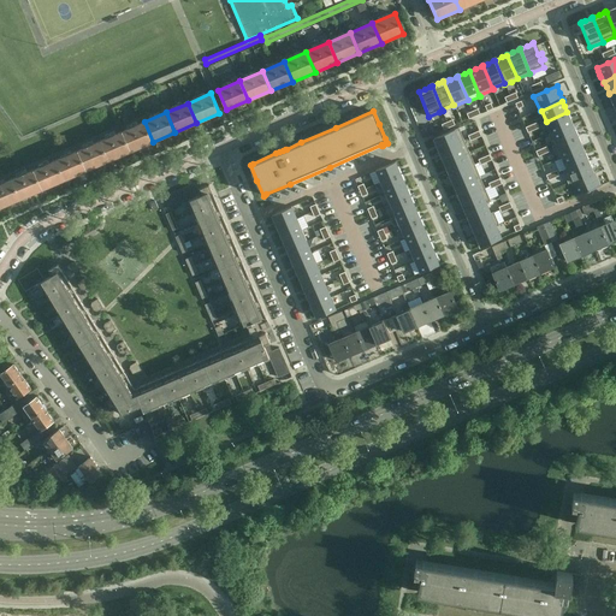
[(567,112),(546,122),(551,132),(572,124),(570,119),(568,113),(567,112)]
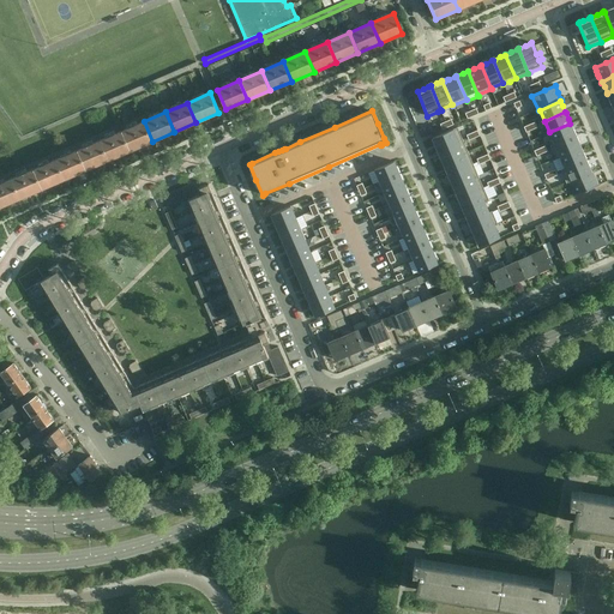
[(144,121),(121,131),(130,151),(152,142),(144,121)]
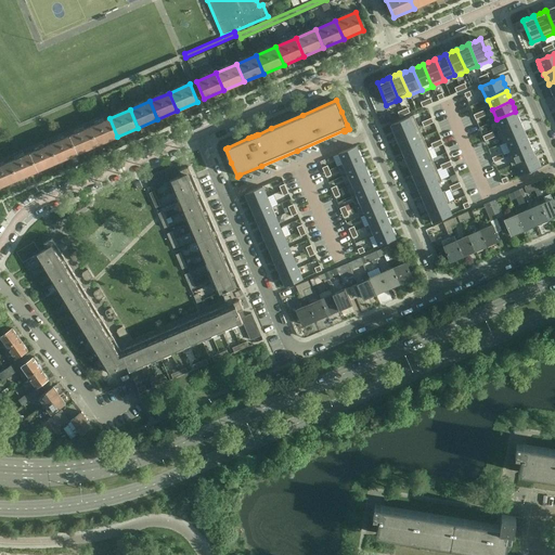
[(497,119),(494,120),(499,131),(520,123),(520,121),(518,117),(515,112),(497,119)]
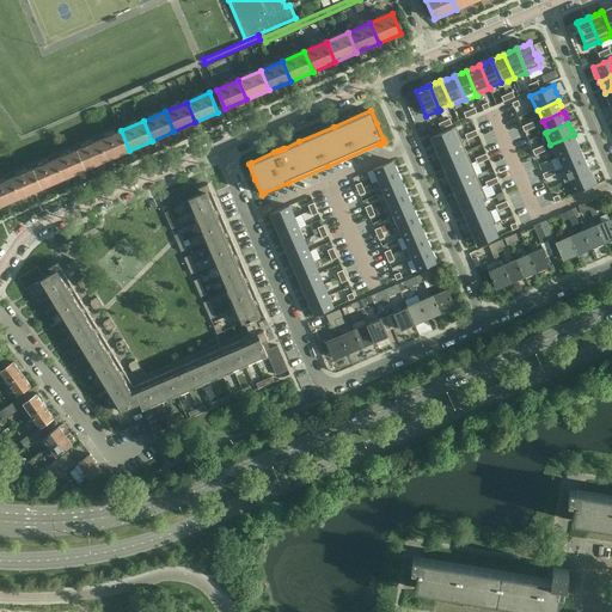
[(450,129),(430,138),(433,144),(435,150),(436,151),(461,140),(456,127),(450,129)]
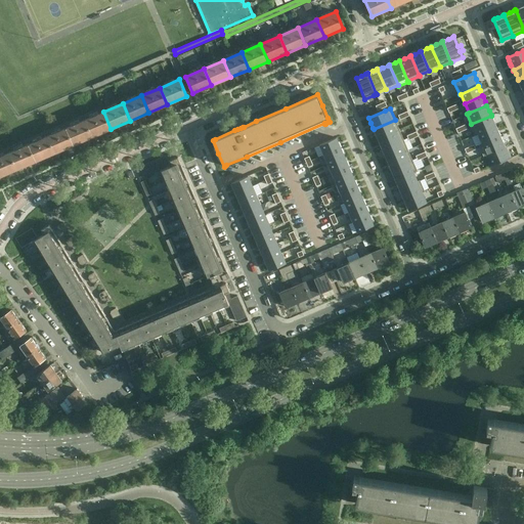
[(103,112),(85,120),(92,137),(111,129),(103,112)]
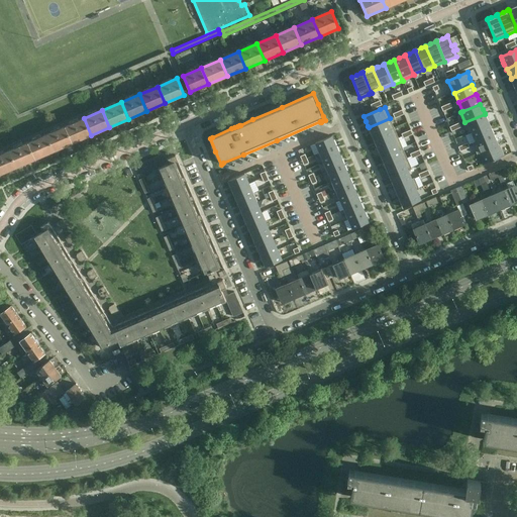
[(464,122),(463,123),(463,124),(469,134),(489,125),(487,119),(485,115),(485,114),(464,122)]
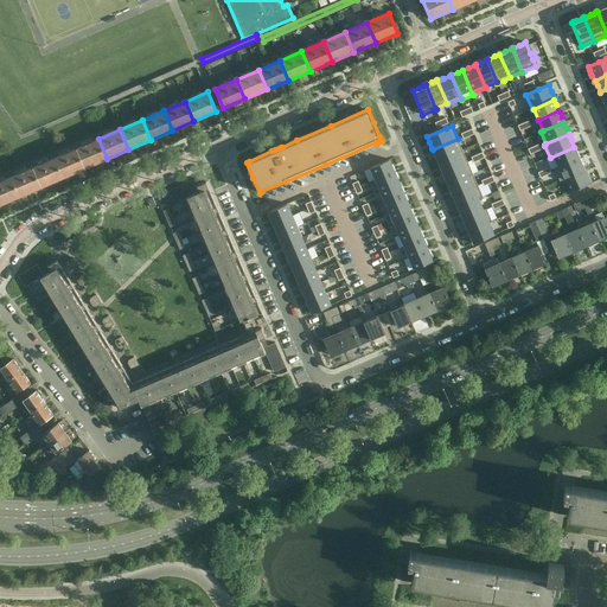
[(98,139),(76,148),(84,168),(107,159),(98,139)]
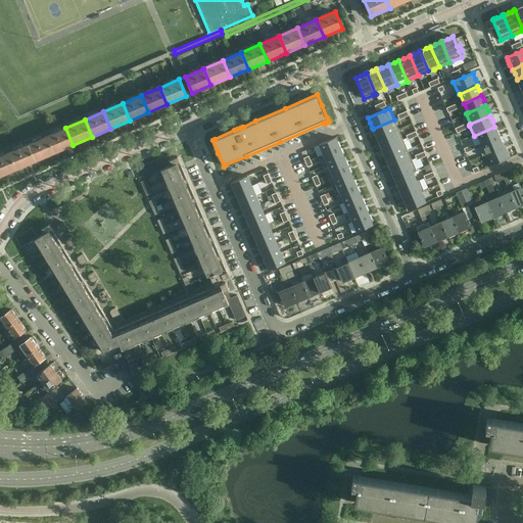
[(394,120),(373,129),(375,134),(377,139),(398,130),(394,120)]
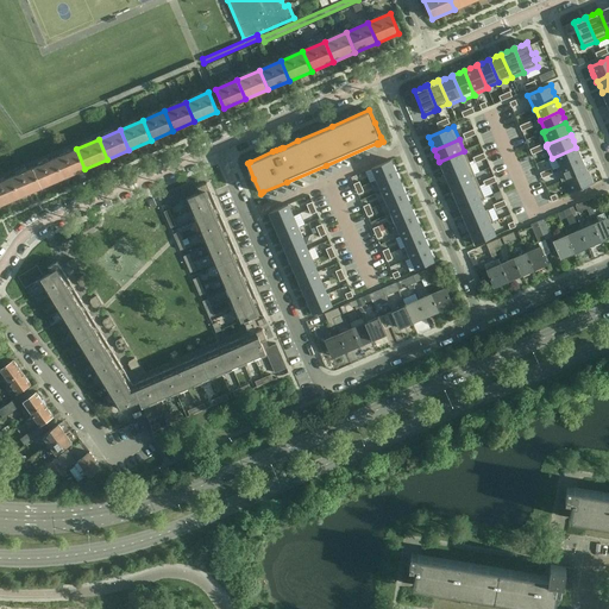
[(552,158),(547,159),(552,170),(556,169),(581,158),(576,148),(552,158)]
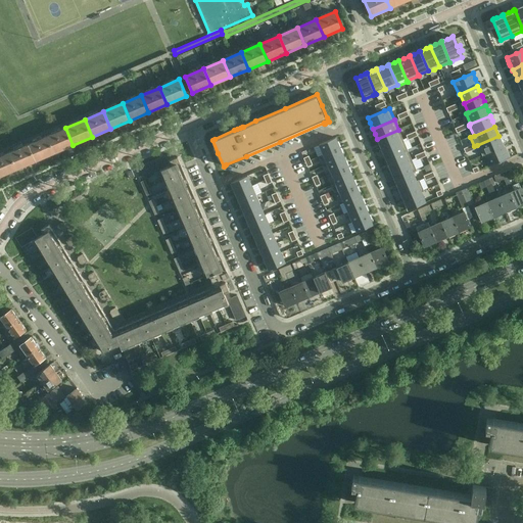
[(73,145),(65,128),(47,136),(54,153),(73,145)]
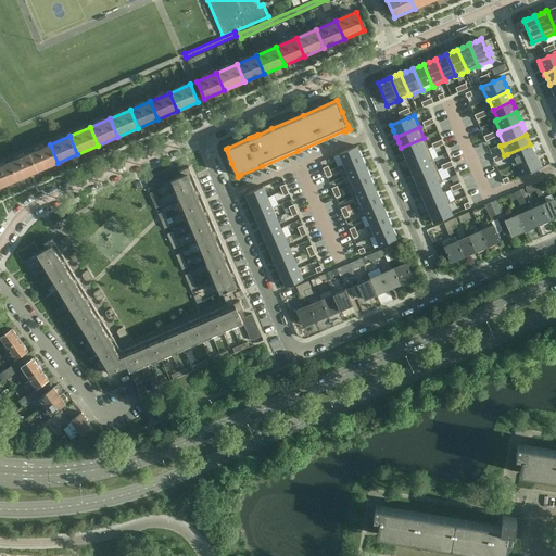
[(424,138),(401,148),(403,152),(405,158),(405,159),(428,149),(426,142),(424,138)]
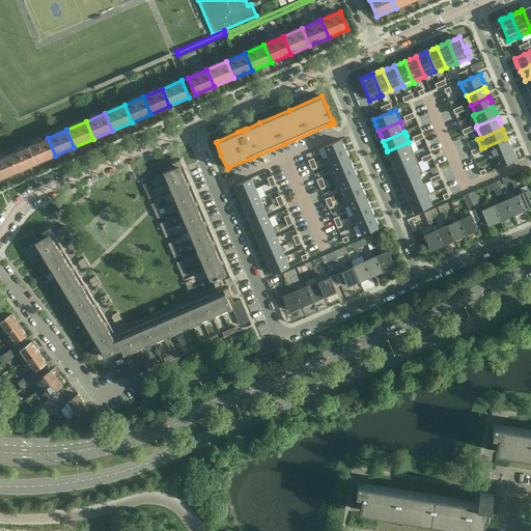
[(48,138),(29,146),(36,163),(55,156),(48,138)]
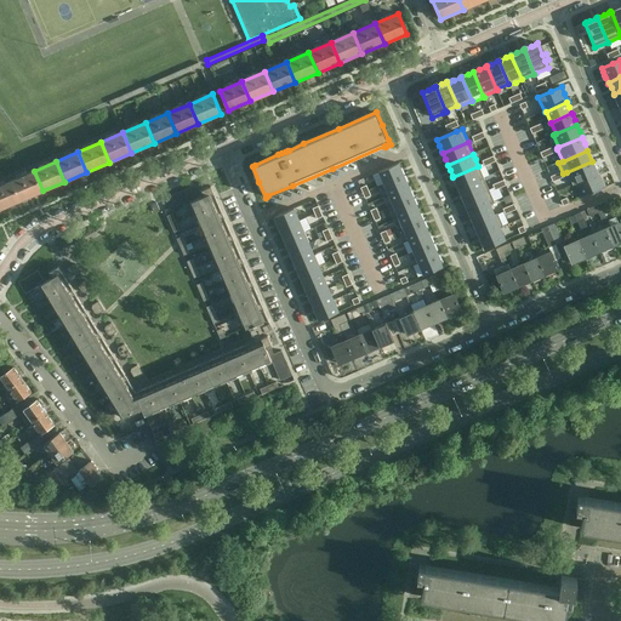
[(592,161),(567,172),(571,183),(573,186),(575,184),(599,174),(598,172),(598,174),(592,161)]
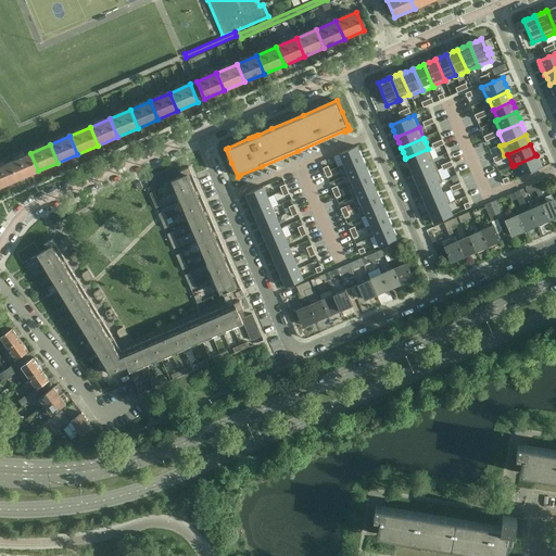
[(356,147),(339,154),(343,165),(362,156),(361,156),(358,151),(357,147),(356,147)]
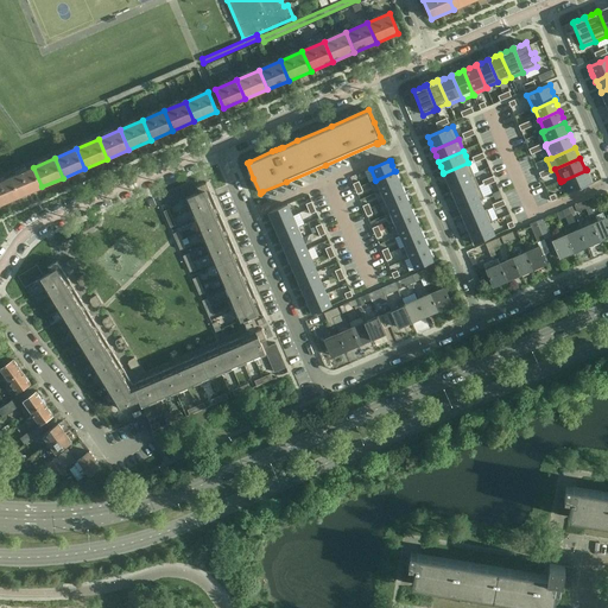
[(468,163),(443,173),(444,173),(447,179),(448,184),(473,173),(479,171),(475,163),(474,163),(473,160),(468,163)]
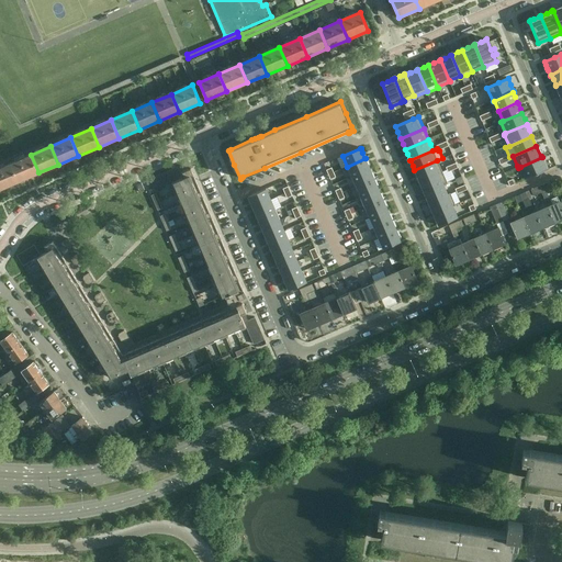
[(31,155),(11,164),(18,181),(38,172),(31,155)]
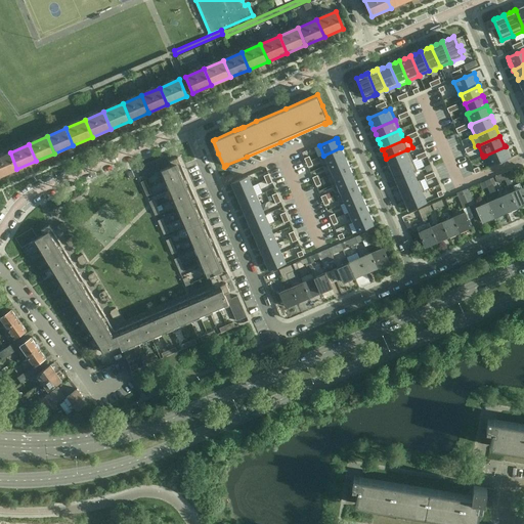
[(506,146),(485,156),(490,167),(511,159),(510,157),(506,146)]
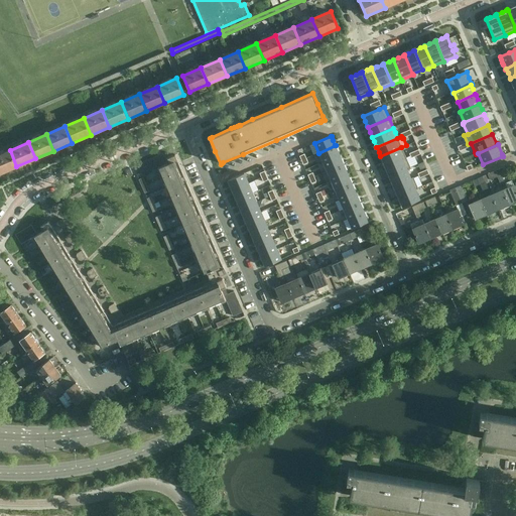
[(336,145),(318,153),(323,162),(340,154),(338,151),(336,146),(336,145)]
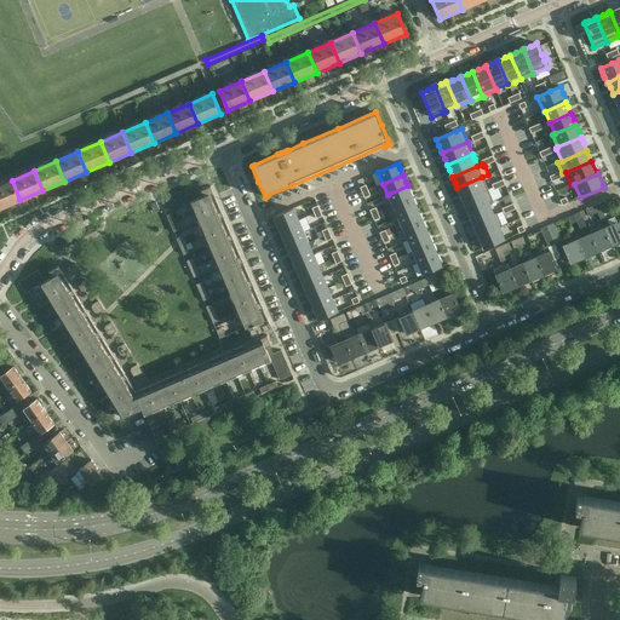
[(482,177),(457,188),(459,194),(461,200),(463,200),(488,189),(487,189),(482,177)]
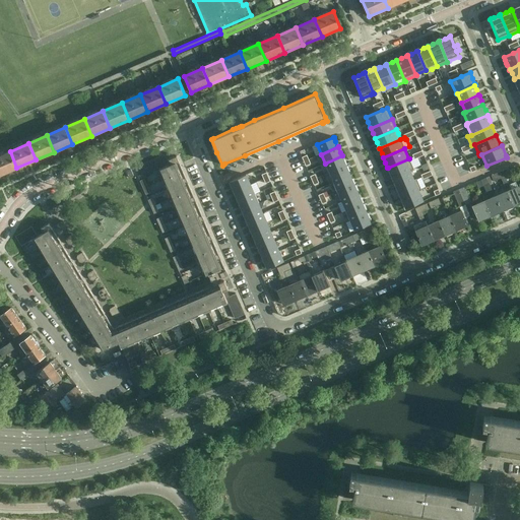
[(10,151),(0,154),(0,175),(16,168),(10,151)]
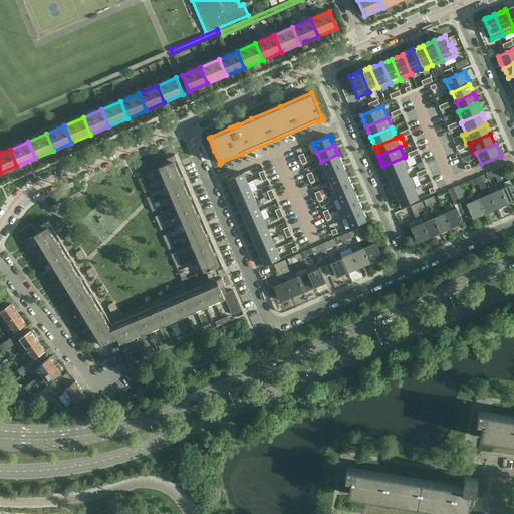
[(338,154),(321,162),(325,171),(342,164),(342,163),(339,158),(338,154)]
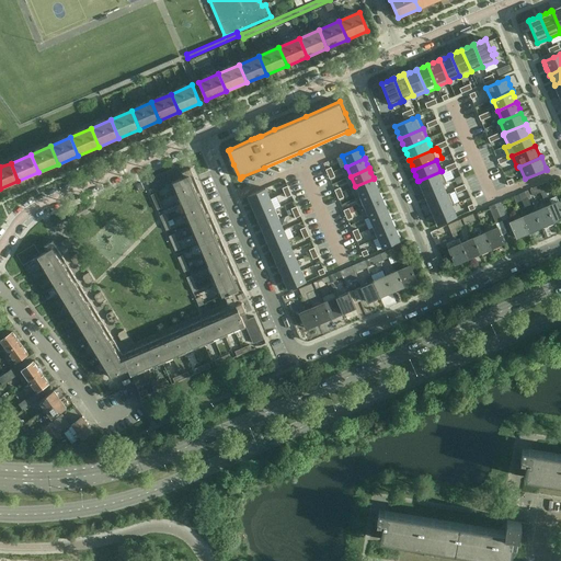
[(171,170),(149,180),(153,190),(171,183),(180,202),(220,296),(224,295),(228,304),(245,295),(191,169),(181,173),(183,178),(176,181),(171,170)]
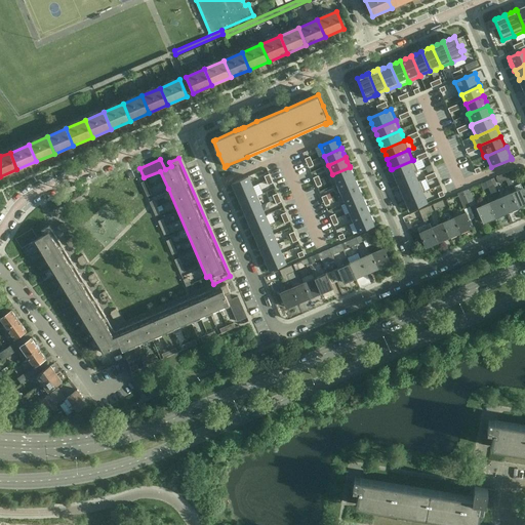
[(413,160),(392,169),(392,170),(394,175),(396,180),(414,172),(417,171),(415,165),(413,160)]
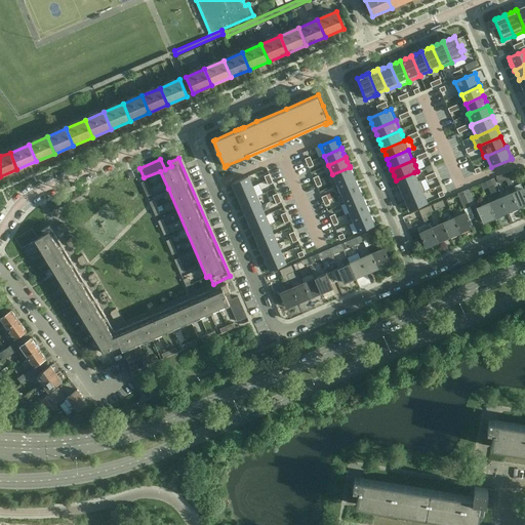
[(350,167),(332,174),(337,185),(354,177),(352,172),(350,168),(350,167)]
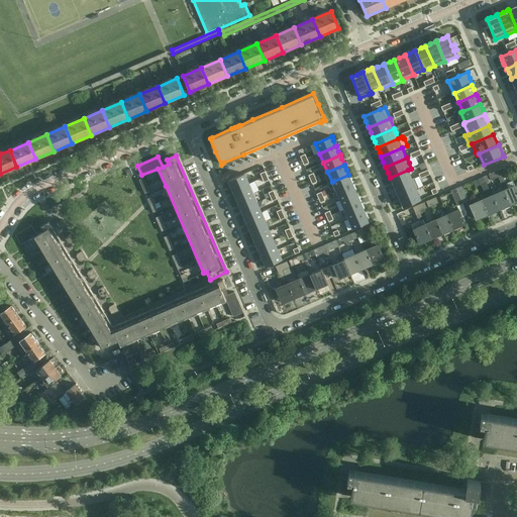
[(408,170),(390,178),(392,182),(394,186),(394,187),(412,179),(411,178),(408,170)]
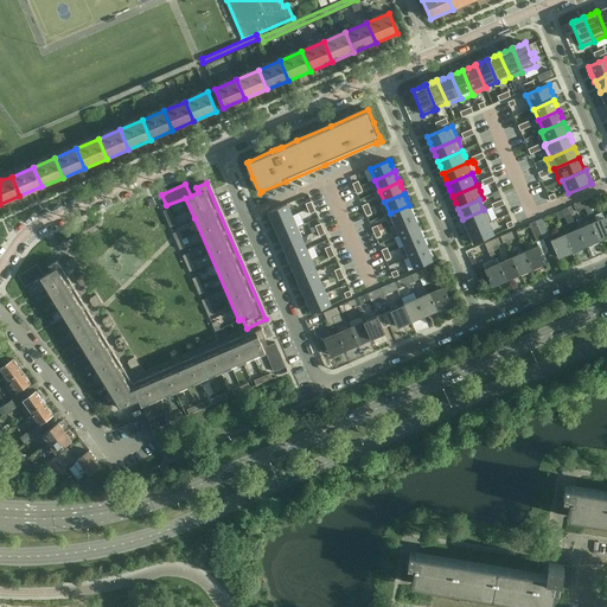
[(581,202),(585,209),(588,216),(593,213),(587,199),(581,202)]
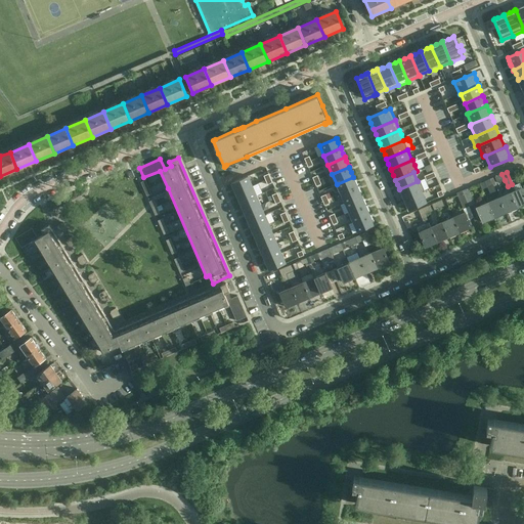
[(505,180),(501,174),(494,177),(497,183),(505,180)]
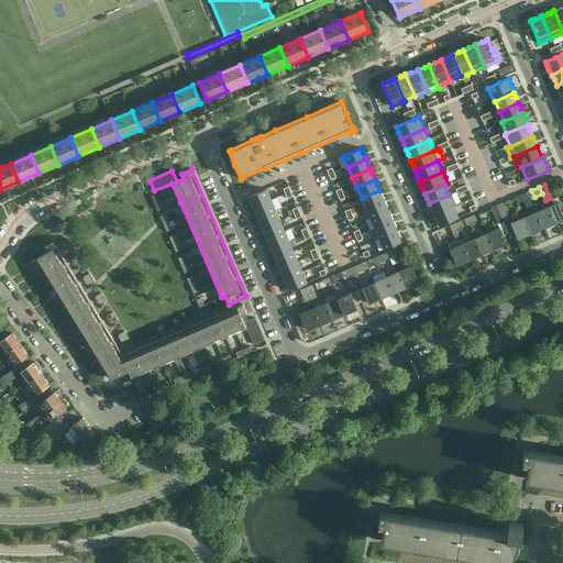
[(249,197),(251,201),(253,207),(253,208),(272,200),(266,189),(249,197)]
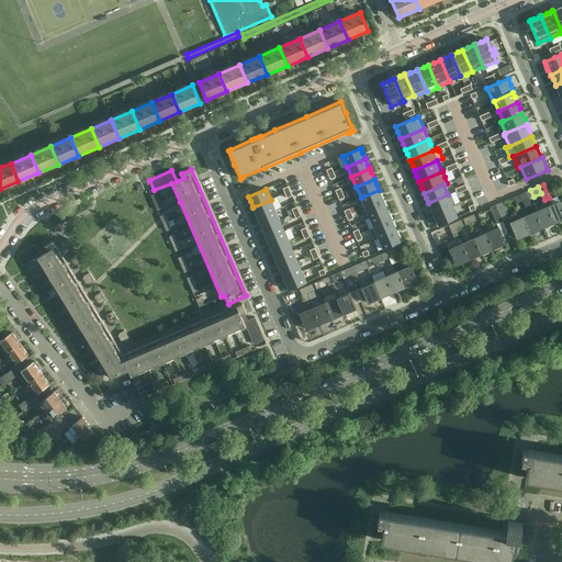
[(379,190),(361,198),(364,208),(366,208),(383,200),(383,199),(381,193),(379,190)]
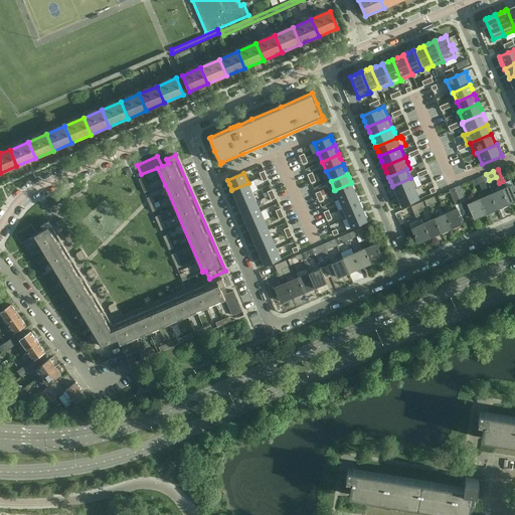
[(410,178),(392,186),(393,187),(395,191),(397,196),(397,197),(414,189),(417,188),(416,187),(421,185),(418,178),(417,176),(412,178),(412,177),(410,178)]
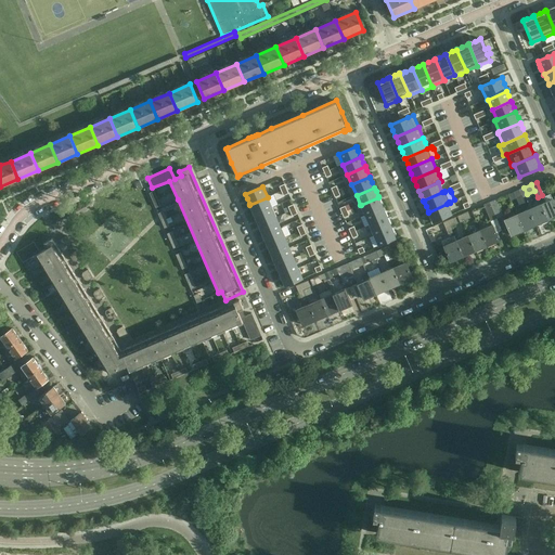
[(521,196),(519,190),(513,192),(518,205),(525,203),(521,196)]
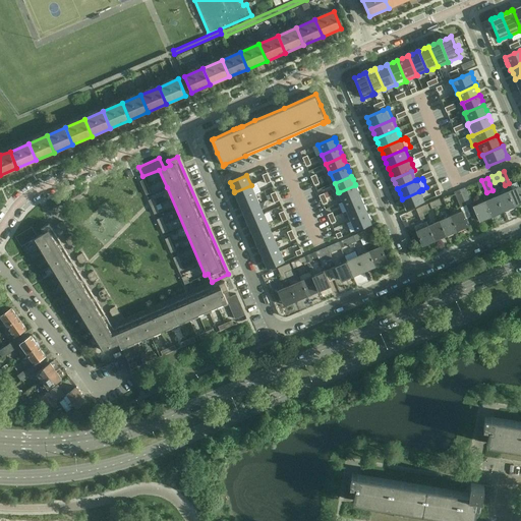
[(140,181),(146,194),(150,193),(148,187),(145,179),(140,181)]
